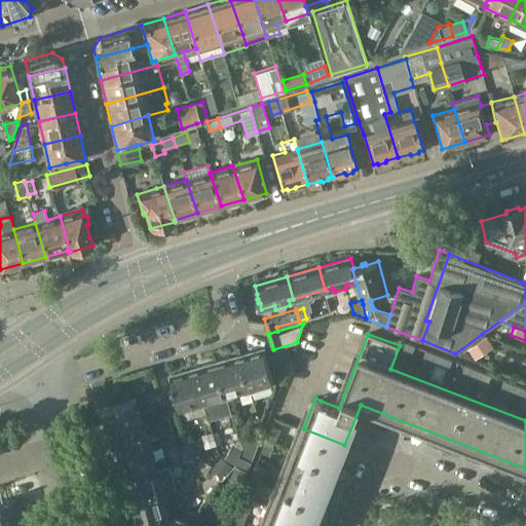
[(484,338),(482,334),(455,353),(460,354),(470,348),(484,338)]
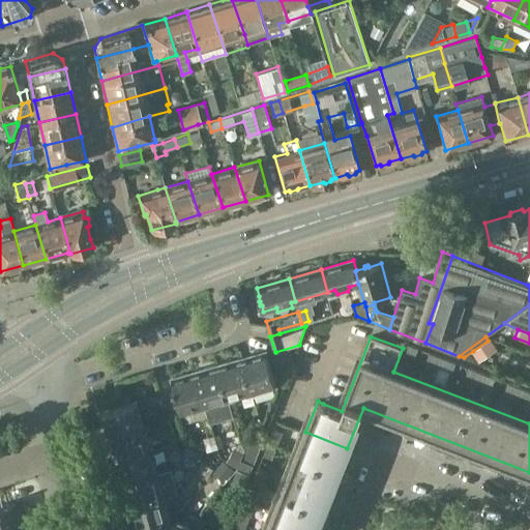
[(495,351),(488,341),(473,351),(480,361),(495,351)]
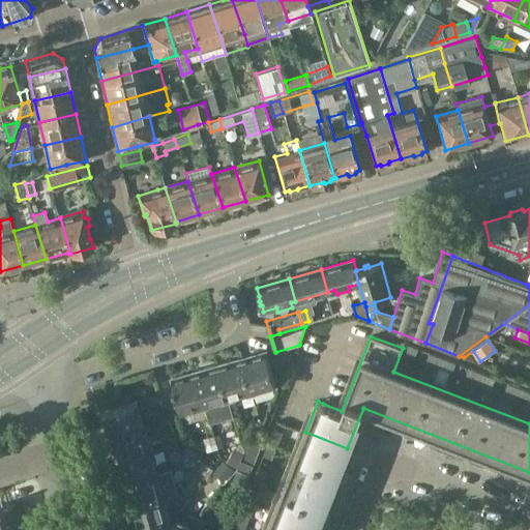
[(415,357),(418,348),(405,343),(402,352),(415,357)]
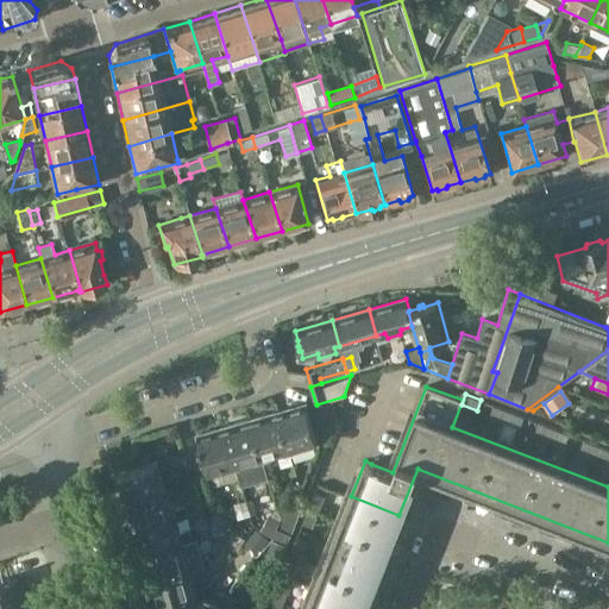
[(306,405),(277,413),(289,451),(318,443),(306,405)]
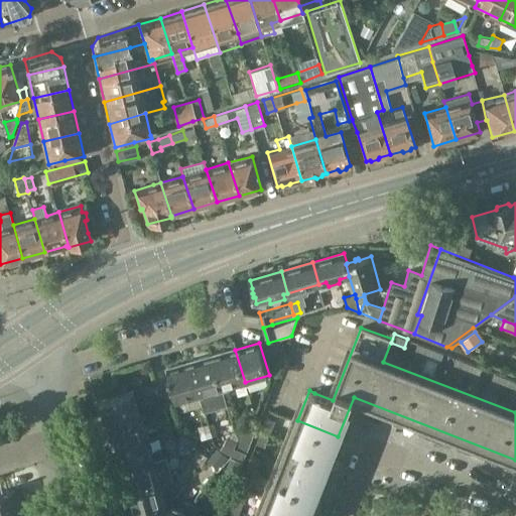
[(418,343),(415,352),(427,357),(431,348),(418,343)]
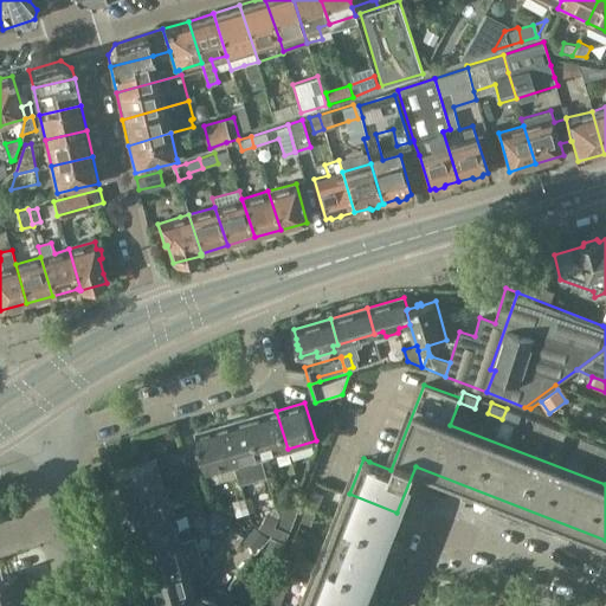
[(507,408),(502,419),(517,425),(521,414),(507,408)]
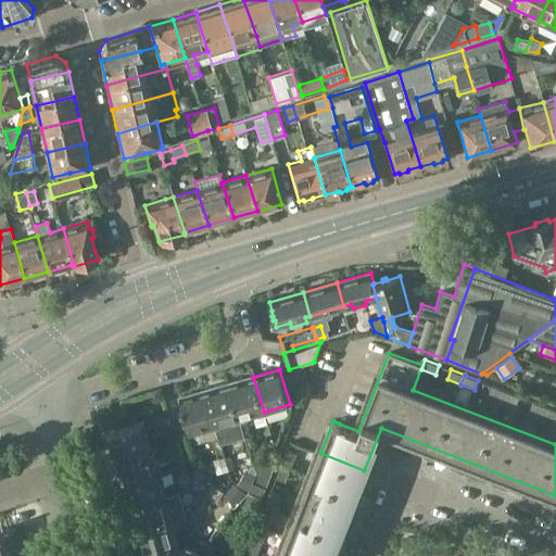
[(267,421),(264,412),(253,377),(229,383),(239,418),(251,415),(254,426),(267,421)]
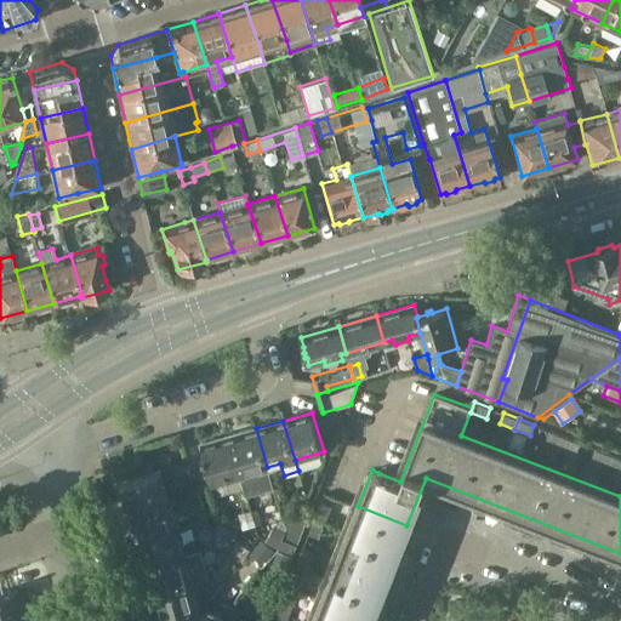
[(272,486),(267,467),(256,428),(229,437),(243,484),(245,494),(272,486)]
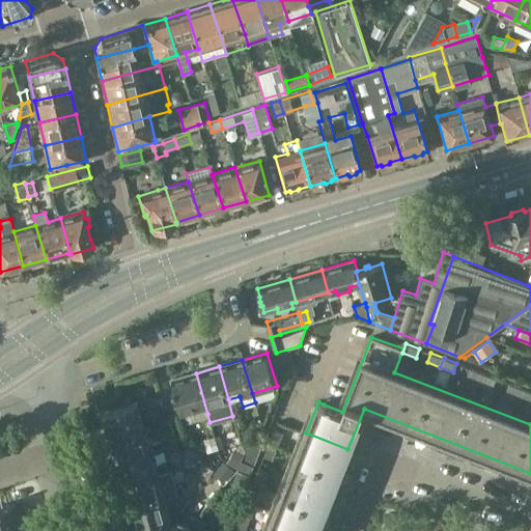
[(470,368),(467,378),(479,383),(483,373),(470,368)]
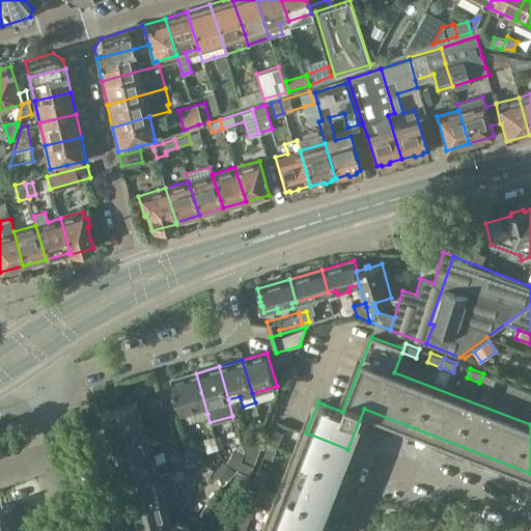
[(207,414),(196,373),(172,380),(174,389),(180,414),(195,410),(197,417),(207,414)]
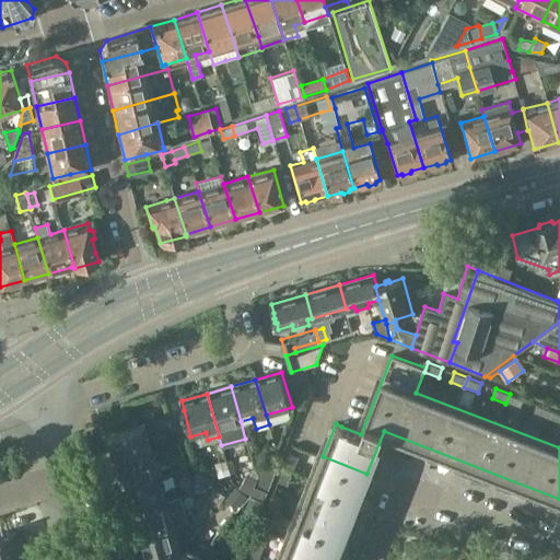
[(510,394),(505,404),(520,409),(523,399),(510,394)]
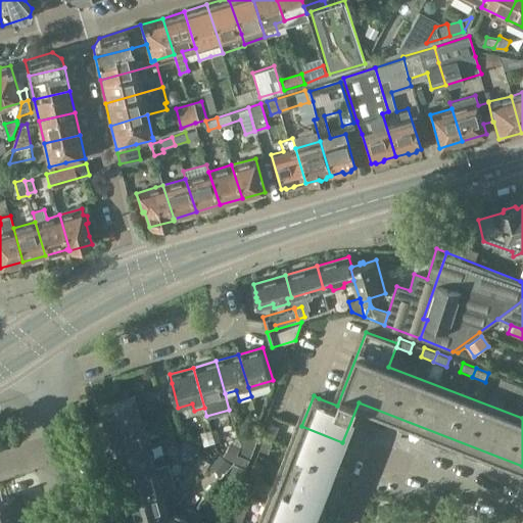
[(502,378),(498,386),(511,391),(515,383),(502,378)]
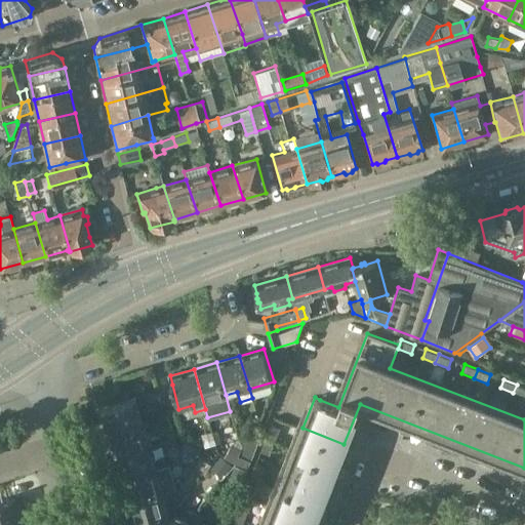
[(524,388),(517,385),(513,393),(524,397),(524,388)]
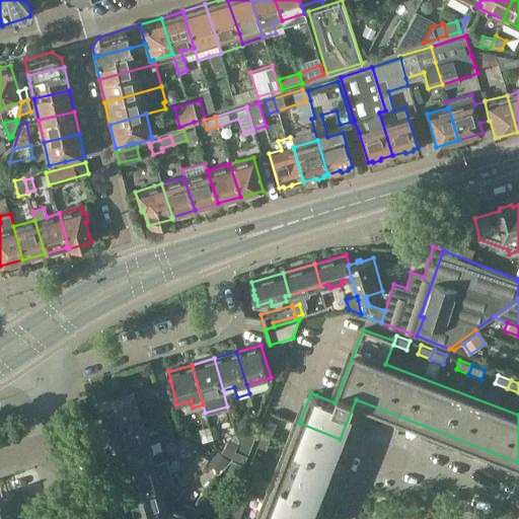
[(157,387),(146,390),(148,397),(159,395),(157,387)]
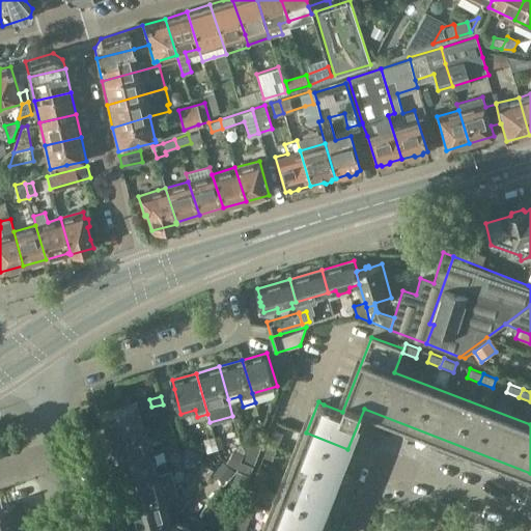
[(104,413),(105,415),(105,416),(104,419),(105,423),(108,425),(111,437),(145,427),(138,402),(122,408),(122,407),(119,407),(119,408),(104,413)]
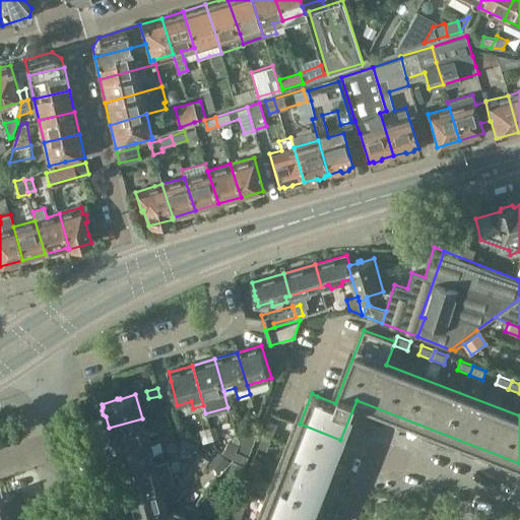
[(142,418),(109,428),(112,439),(111,442),(112,446),(115,448),(115,449),(113,450),(114,452),(149,442),(142,418)]
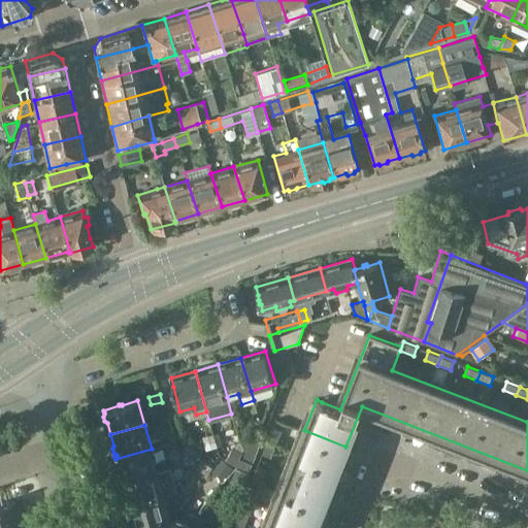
[(273,427),(268,440),(276,443),(282,430),(273,427)]
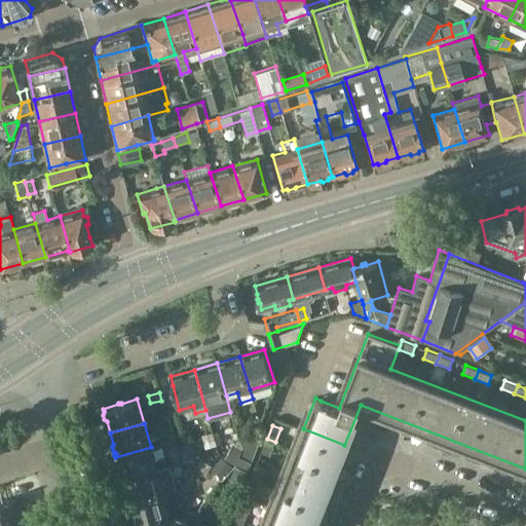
[(303,428),(303,429),(265,525),(312,525),(344,445),(303,428)]
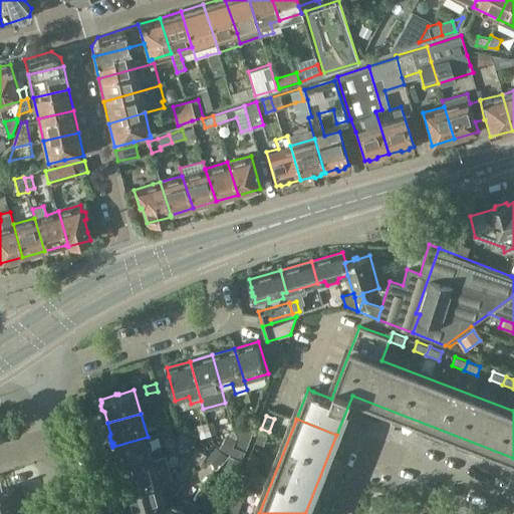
[(206,421),(196,423),(199,436),(210,433),(206,421)]
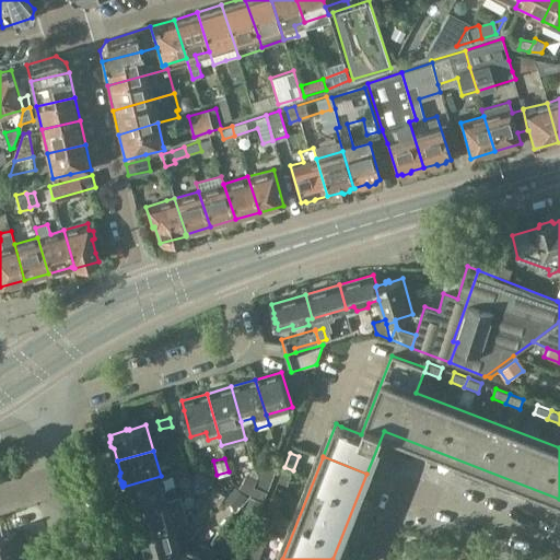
[(284,467),(279,480),(288,485),(293,470),(284,467)]
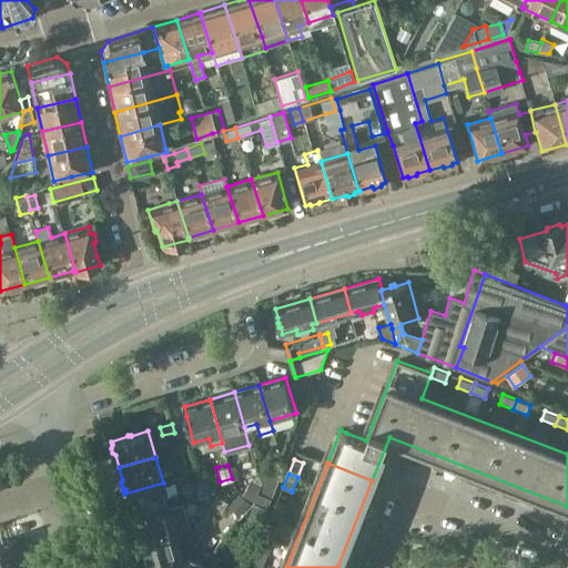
[(127,494),(133,518),(170,509),(163,483),(124,494),(127,494)]
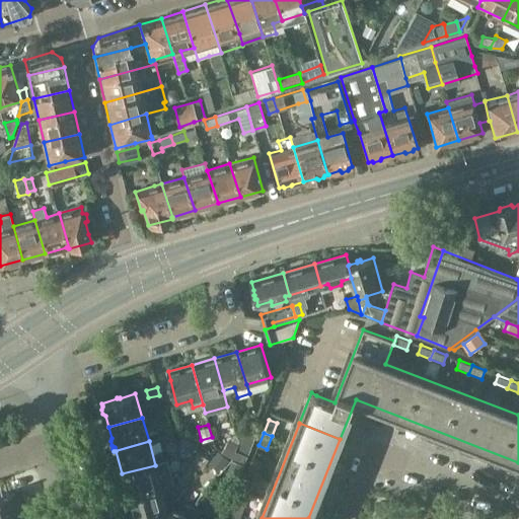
[(229,458),(218,449),(209,460),(220,468),(229,458)]
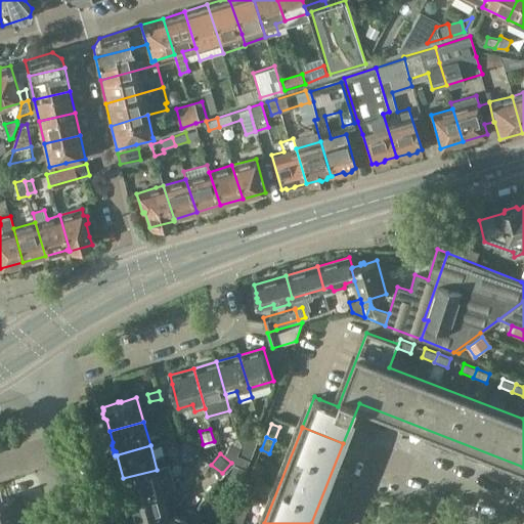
[(194,464),(207,472),(212,464),(200,456),(194,464)]
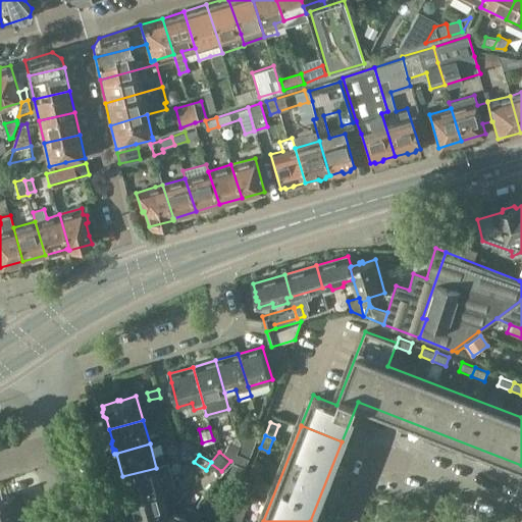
[(246,465),(231,459),(226,472),(240,478),(246,465)]
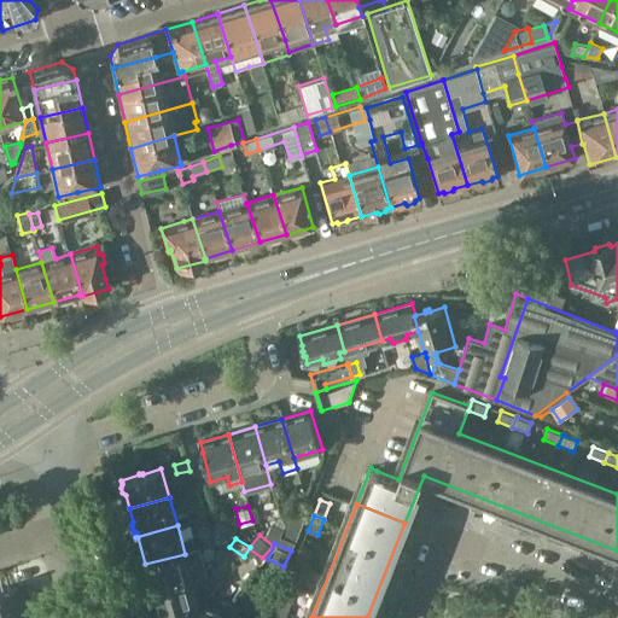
[(302,546),(296,561),(307,565),(312,549),(302,546)]
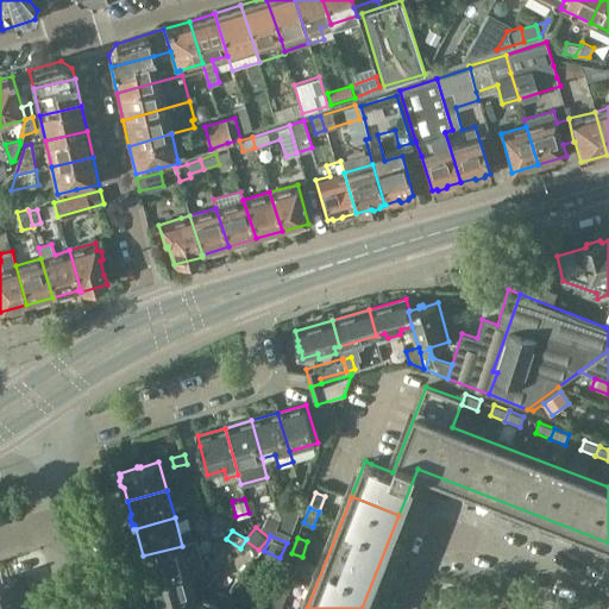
[(190,571),(182,546),(143,556),(151,583),(190,571)]
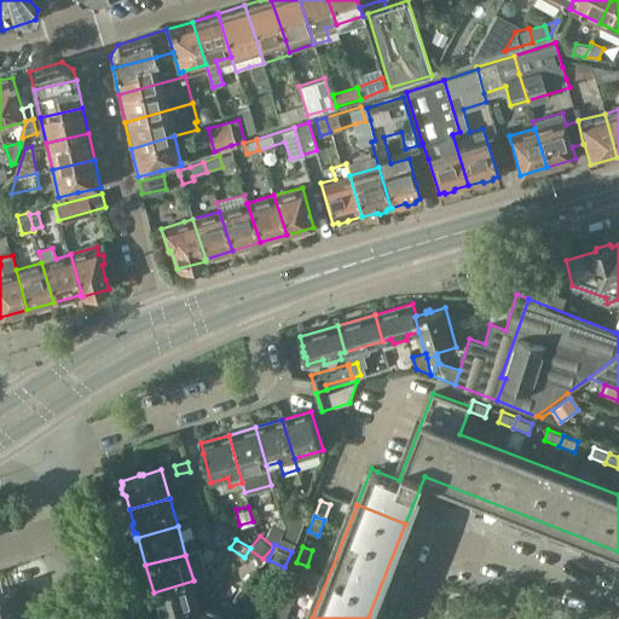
[(296,562),(290,577),(301,582),(307,566),(296,562)]
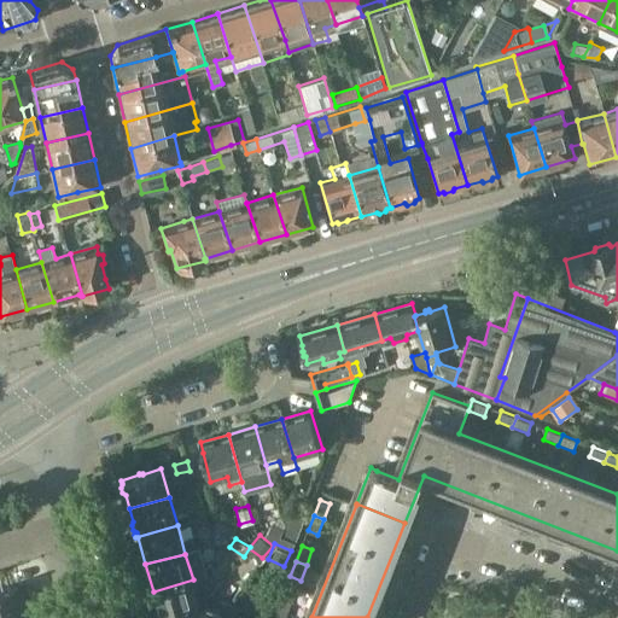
[(194,617),(203,605),(203,604),(203,602),(199,601),(193,579),(153,592),(159,614),(157,613),(155,613),(152,614),(151,616),(150,617),(149,617),(194,617)]
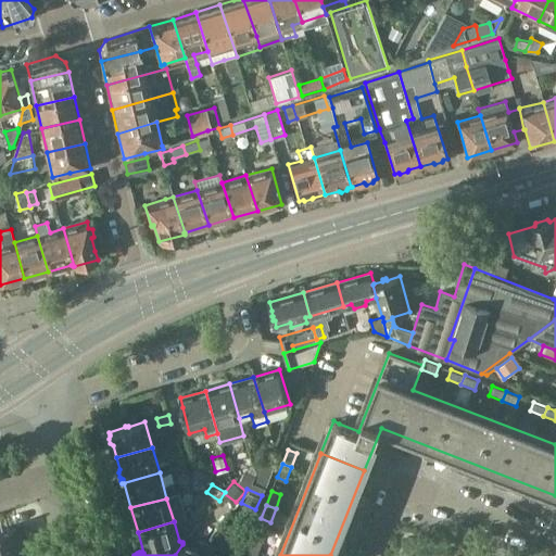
[(0,555),(8,555),(20,553),(16,544),(20,543),(15,530),(13,530),(13,528),(0,531),(0,555)]
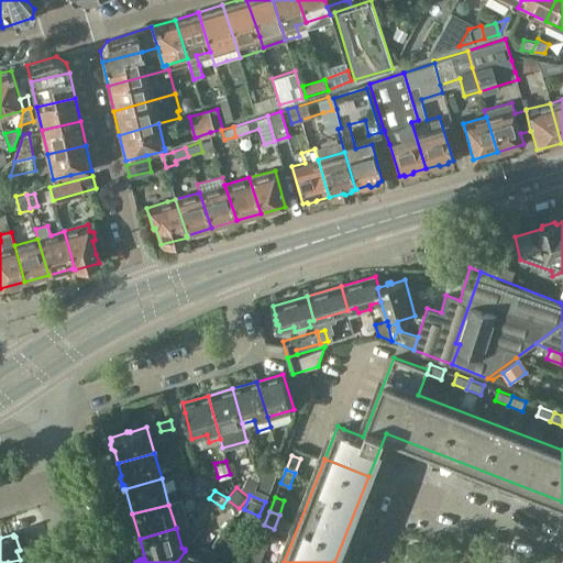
[(258,539),(253,553),(255,553),(257,554),(263,556),(268,542),(258,539)]
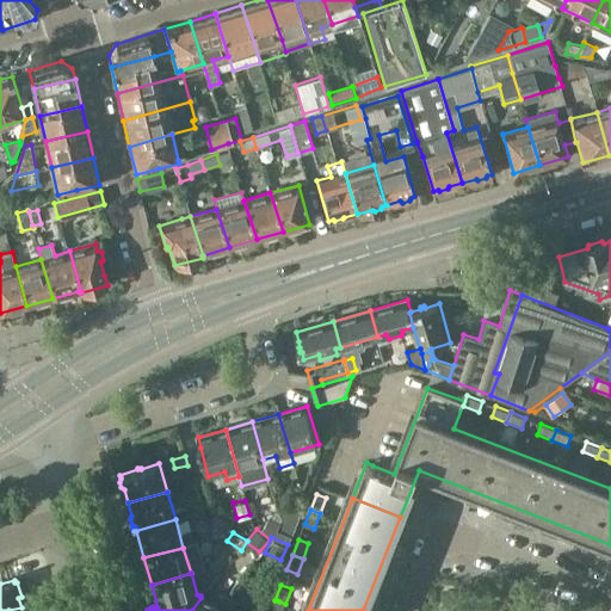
[(221,610),(228,596),(216,592),(213,600),(201,596),(201,597),(201,598),(192,610),(221,610)]
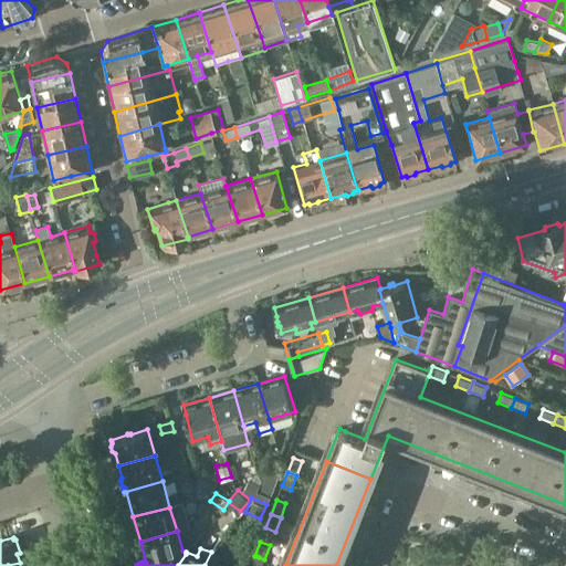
[(211,552),(205,565),(222,565),(218,564),(220,555),(211,552)]
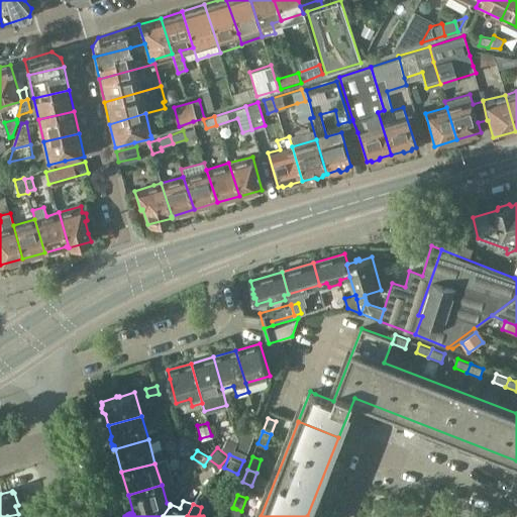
[(232,508),(228,516),(238,516),(241,511),(236,509),(234,508),(232,508)]
